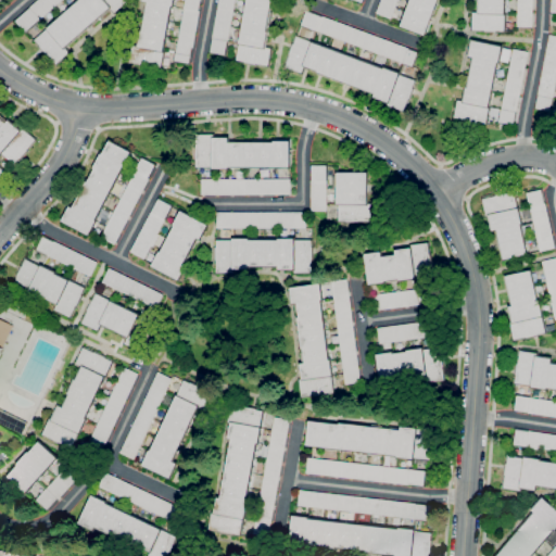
[(63,0),(25,34),(14,21),(37,0),(63,0)]
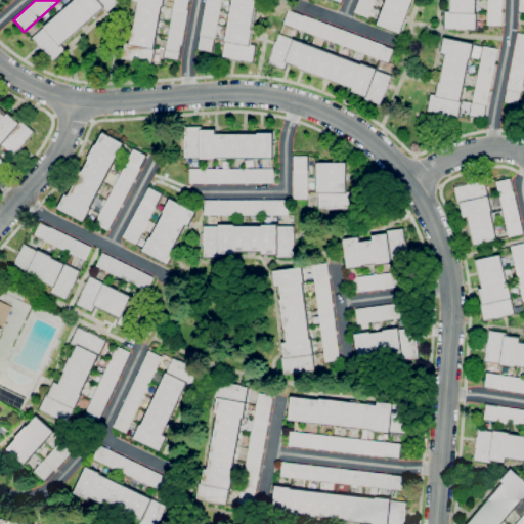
[(73,0),(122,0),(123,1),(108,13),(104,8),(63,44),(68,49),(53,61),(45,52),(44,53),(31,37),(73,0)]
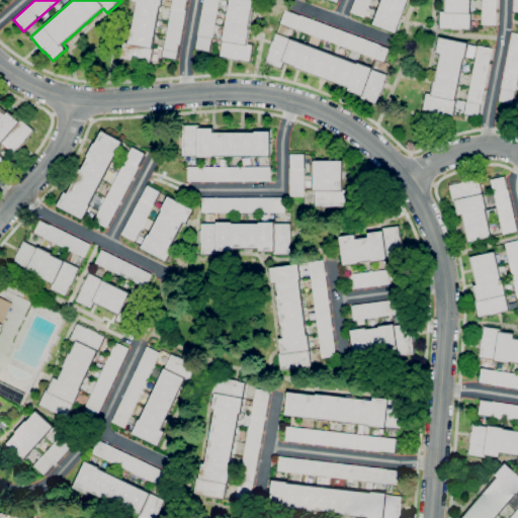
[(150,66),(132,62),(133,61),(118,59),(121,42),(130,44),(138,3),(133,2),(133,0),(165,0),(164,7),(161,7),(150,66)]
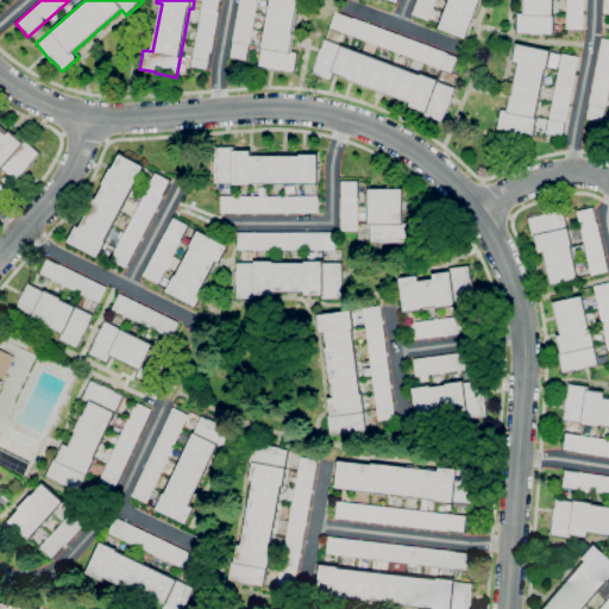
[(202,8),(200,8),(201,0),(220,0),(218,12),(219,12),(208,70),(192,68),(202,8)]
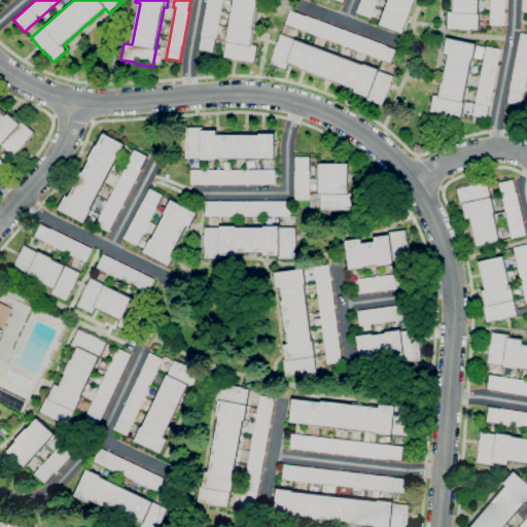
[(215,54),(198,50),(201,36),(202,36),(208,0),(222,0),(216,39),(217,39),(215,54)]
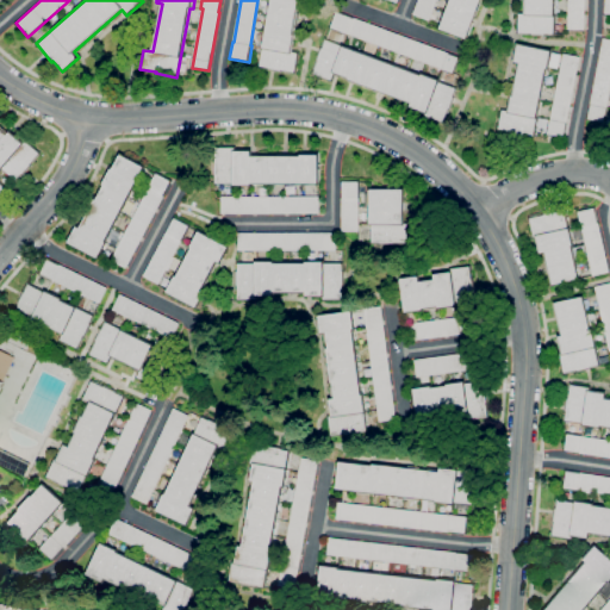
[(296,74),(282,72),(267,69),(259,67),(262,49),(269,0),(304,0),(304,5),(299,5),(294,33),(297,33),(293,55),(299,56),(296,74)]
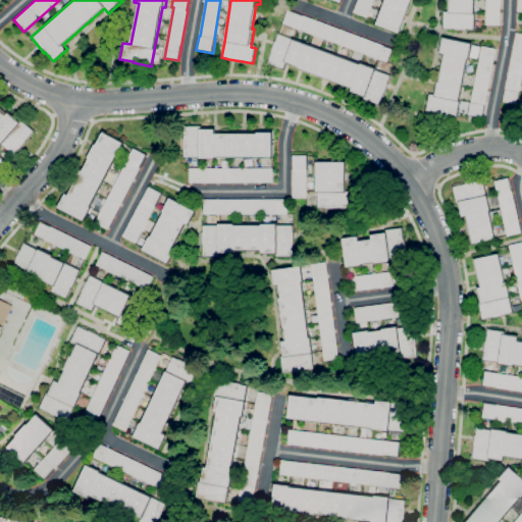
[(373,0),(367,17),(353,12),(357,0),(373,0)]
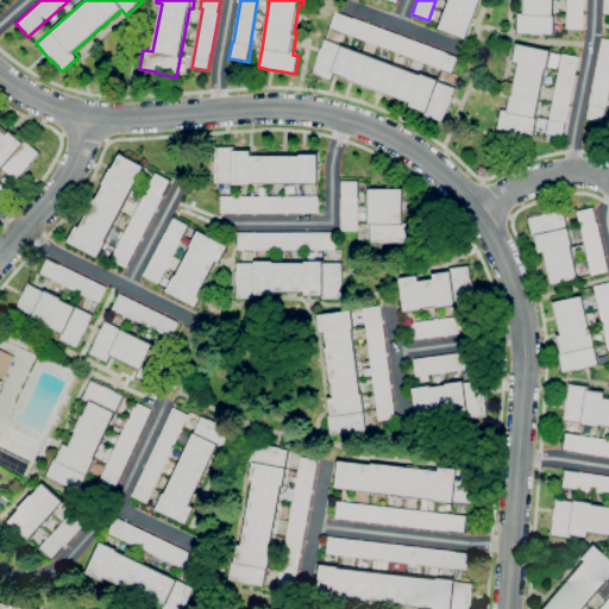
[(449,0),(482,0),(468,41),(438,30),(449,0)]
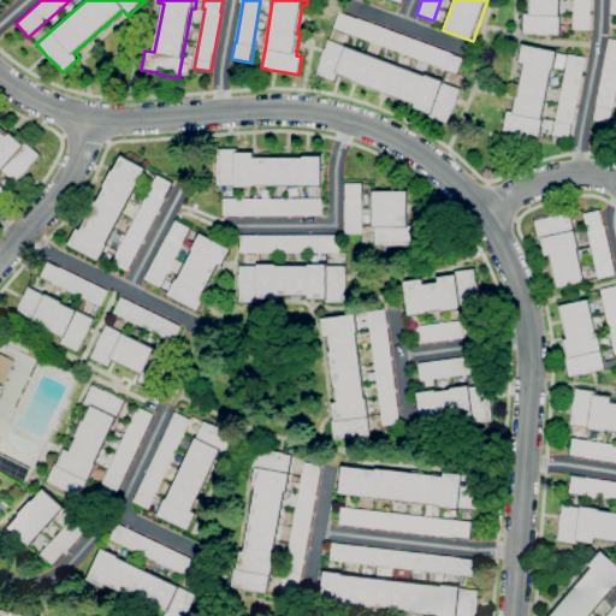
[(560,0),(558,36),(551,36),(535,35),(522,35),(523,12),(528,13),(528,0),(590,0),(590,30),(573,29),(573,0),(560,0)]
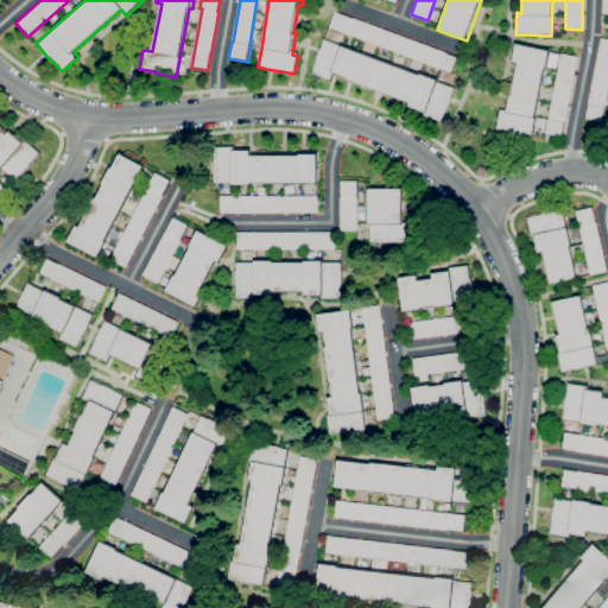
[(328,27),(335,10),(354,17),(354,18),(448,52),(458,56),(453,75),(439,70),(441,69),(348,35),(347,36),(328,27)]
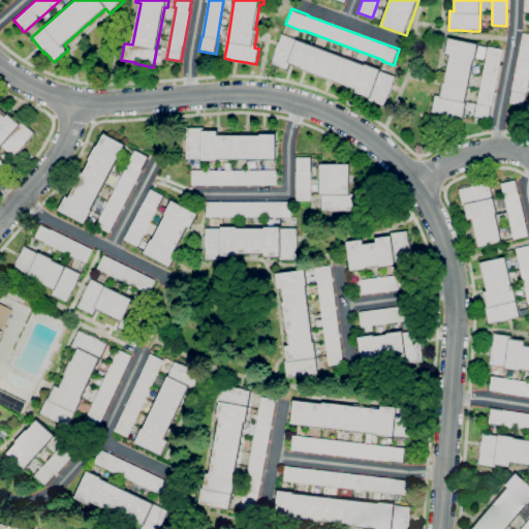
[(528,93),(526,92),(524,106),(508,103),(511,90),(523,33),(528,34),(528,93)]
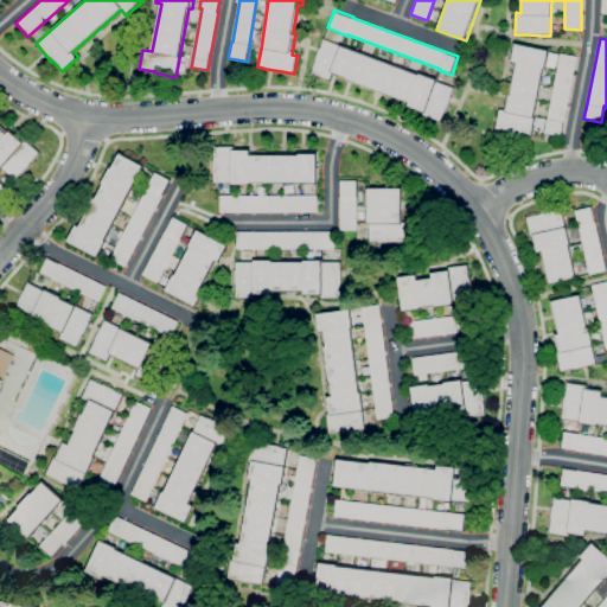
[(439,80),(438,81),(455,88),(441,122),(422,115),(423,113),(408,107),(409,103),(345,78),(346,77),(338,74),(338,75),(332,72),(330,82),(310,75),(315,61),(314,59),(323,39),(340,46),(342,44),(420,74),(420,72),(439,80)]
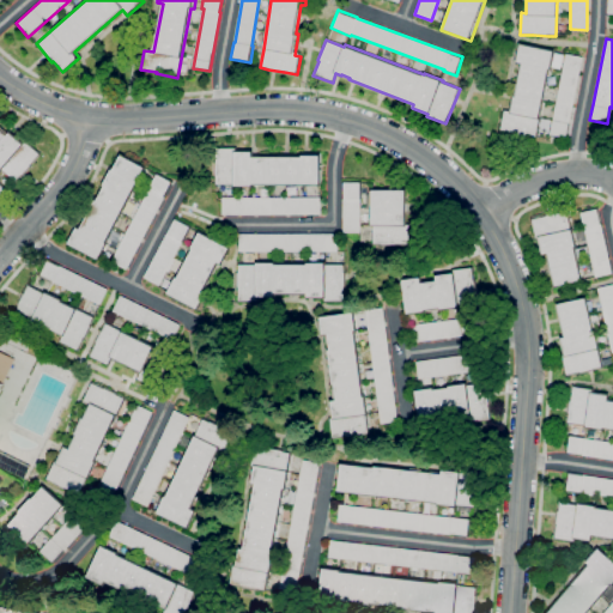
[(535,139),(515,134),(499,131),(503,109),(511,110),(514,95),(516,96),(522,64),(516,64),(520,44),(554,52),(551,68),(548,68),(539,120),(535,139)]
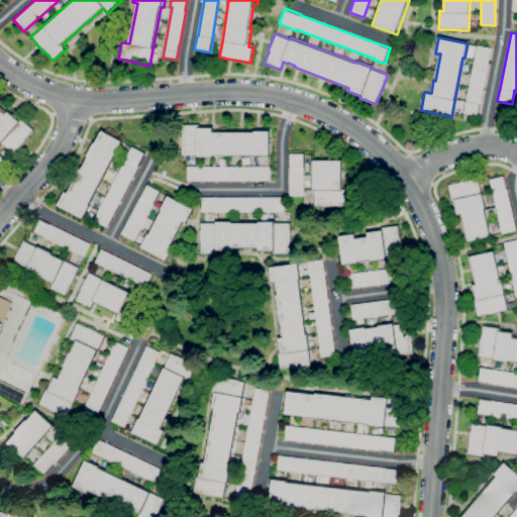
[(479,118),(462,114),(464,101),(467,102),(478,45),(492,48),(481,104),(482,104),(479,118)]
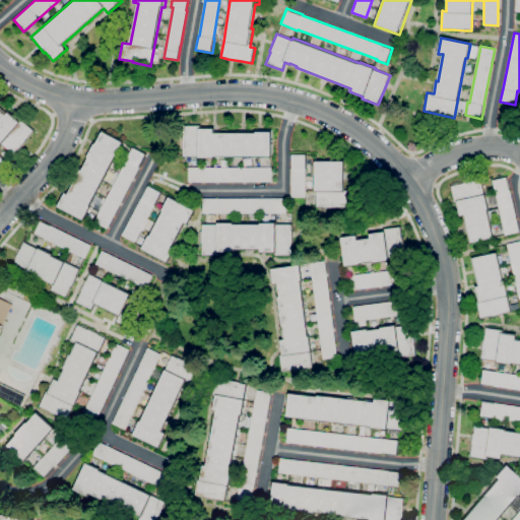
[(0,168),(0,108),(6,114),(9,110),(35,131),(26,140),(27,141),(19,150),(14,155),(2,144),(1,145),(0,144),(0,154),(7,160),(0,168)]
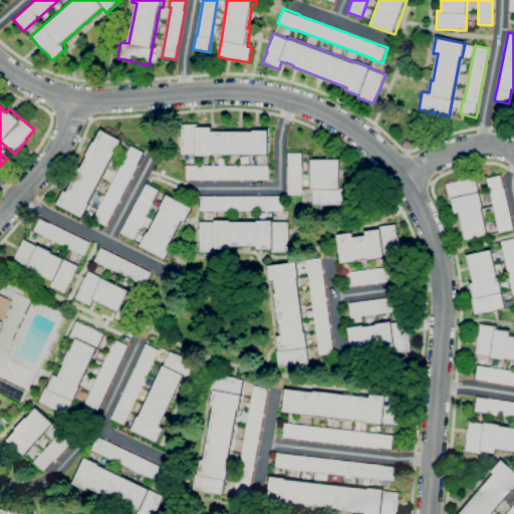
[(196,157),(196,156),(181,156),(181,124),(198,124),(198,127),(212,127),(212,132),(253,132),(253,129),(270,129),(270,155),(213,156),(213,157),(196,157)]
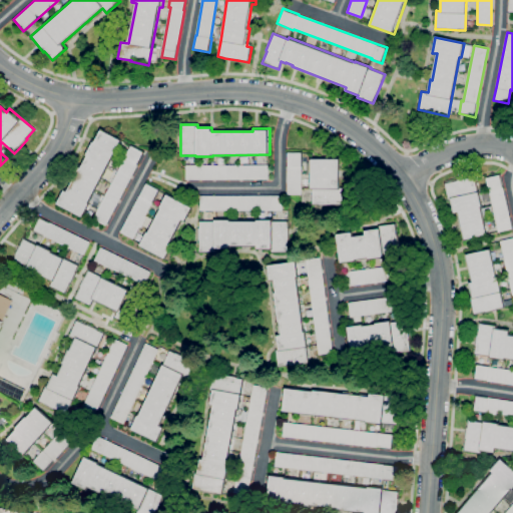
[(83,218),(57,204),(65,188),(67,190),(80,165),(81,165),(86,156),(85,155),(94,139),(95,140),(101,128),(123,139),(90,202),(92,203),(83,218)]
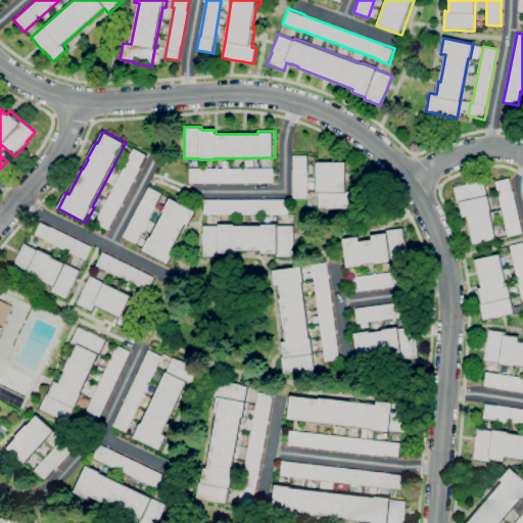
[(108,230),(95,223),(128,161),(126,160),(134,147),(148,155),(141,169),(108,230)]
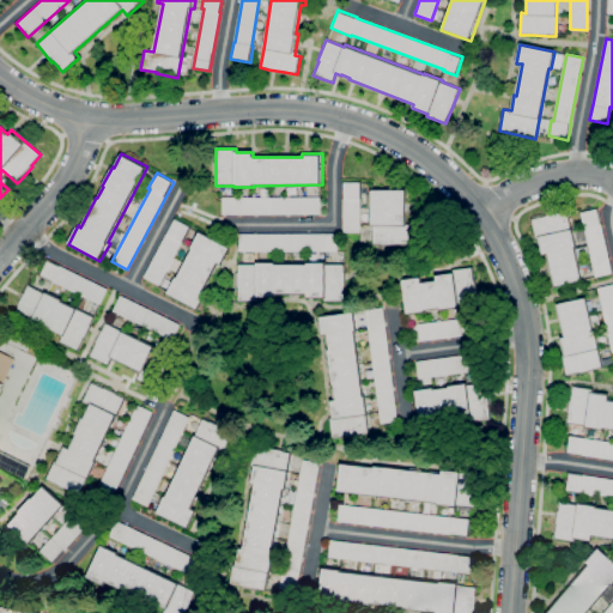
[(344,232),(343,181),(362,181),(362,199),(360,199),(360,232),(344,232)]
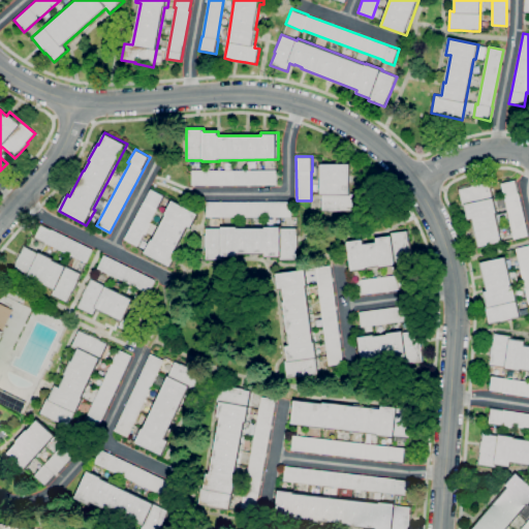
[(329,213),(329,212),(322,212),(321,195),(320,195),(320,163),(351,163),(351,194),(353,194),(353,211),(343,212),(343,213),(329,213)]
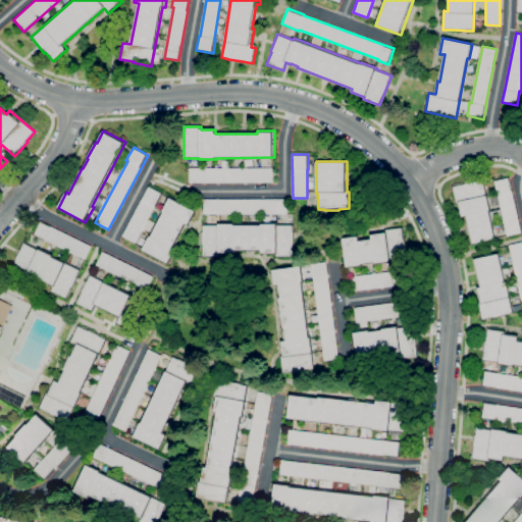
[(272,168),(272,183),(190,184),(190,168),(272,168)]
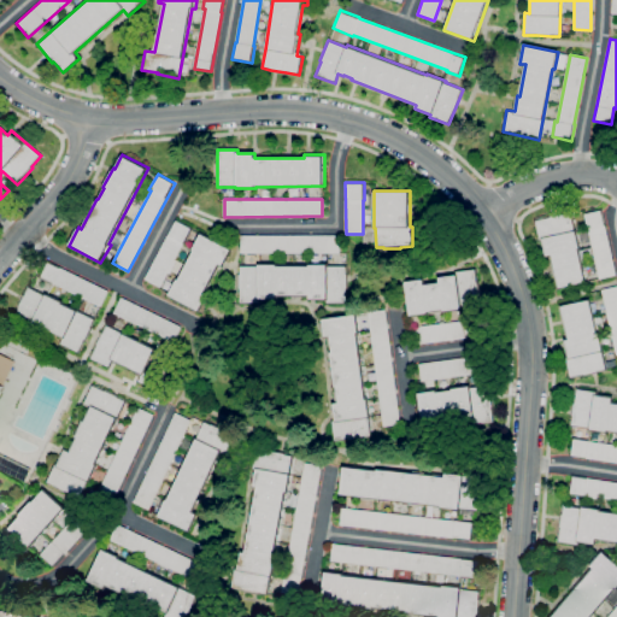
[(558,289),(556,278),(554,278),(551,264),(553,264),(551,256),(546,257),(542,240),(539,240),(534,219),(548,217),(548,216),(570,211),(575,231),(576,231),(580,248),(579,248),(579,251),(593,248),(589,231),(587,231),(583,213),(600,209),(605,225),(616,275),(599,278),(594,259),(581,262),(586,283),(558,289)]
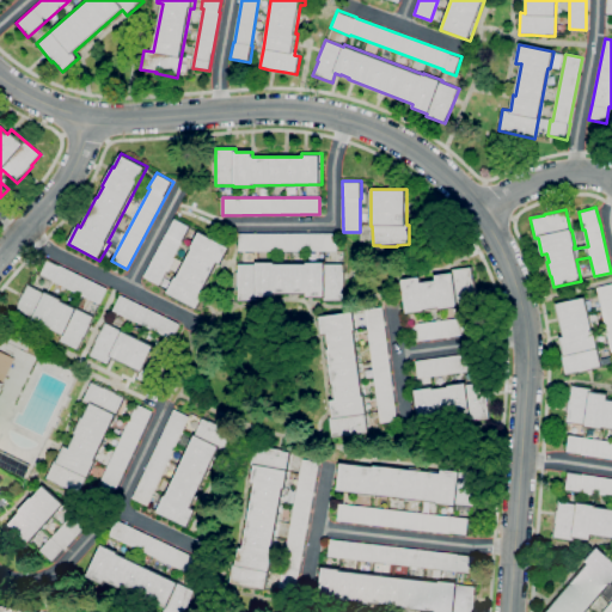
[(159,285),(144,276),(166,233),(175,216),(191,226),(183,242),(182,242),(159,285)]
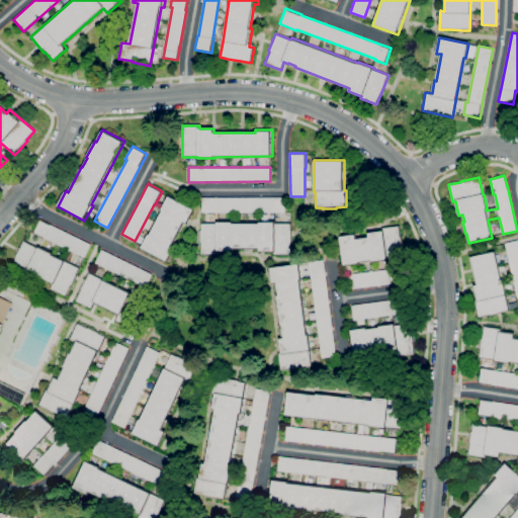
[(168,263),(141,248),(149,233),(150,234),(162,211),(161,210),(169,195),(196,209),(188,225),(185,224),(173,246),(176,247),(168,263)]
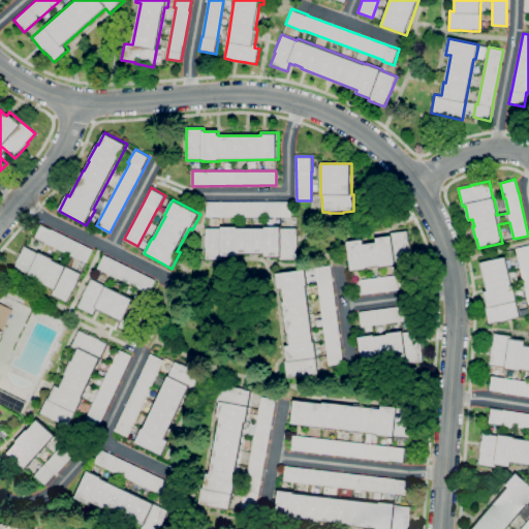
[(290,217),(207,217),(207,203),(290,201),(290,217)]
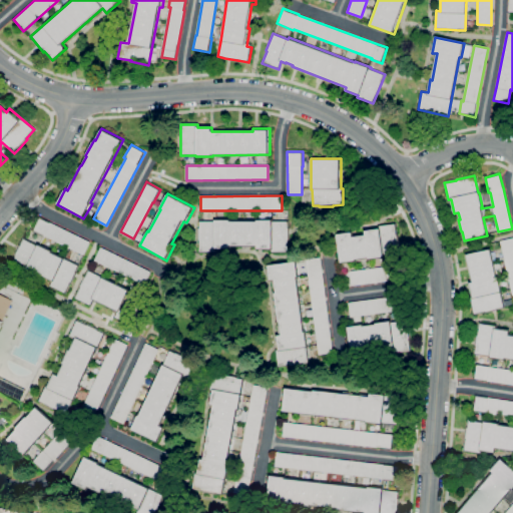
[(44,237),(32,231),(39,216),(90,241),(83,254),(44,235),(44,237)]
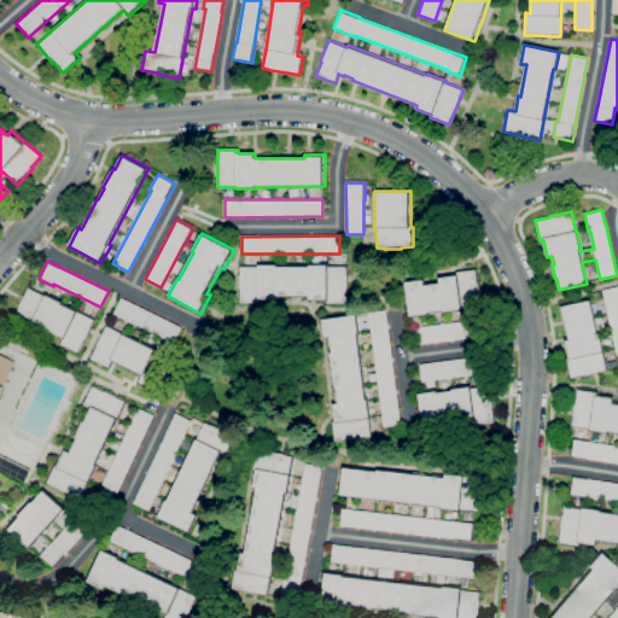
[(349,304),(328,304),(328,301),(262,301),(262,304),(239,304),(239,291),(238,291),(238,274),(239,274),(239,267),(258,267),(258,266),(278,266),(278,267),(310,267),(310,266),(328,266),(328,267),(349,267),(349,274),(350,274),(350,291),(349,291),(349,304)]
